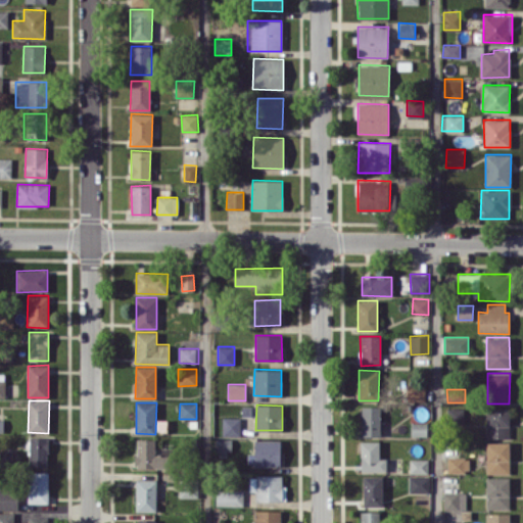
[(380,436),(380,407),(362,407),(361,435),(380,436)]
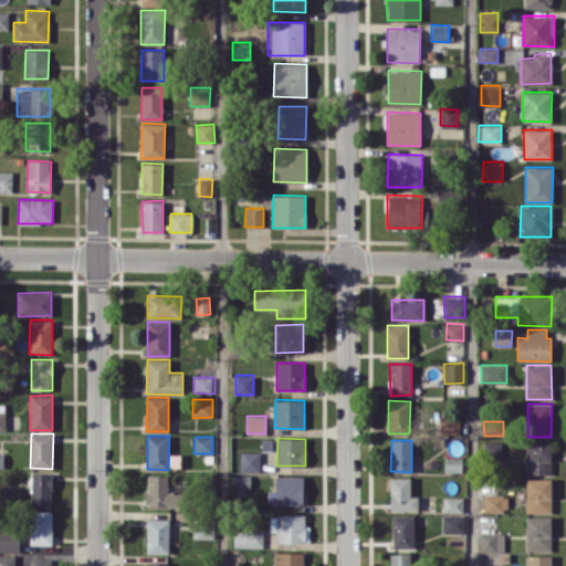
[(551,440),(526,441),(526,474),(551,473),(551,440)]
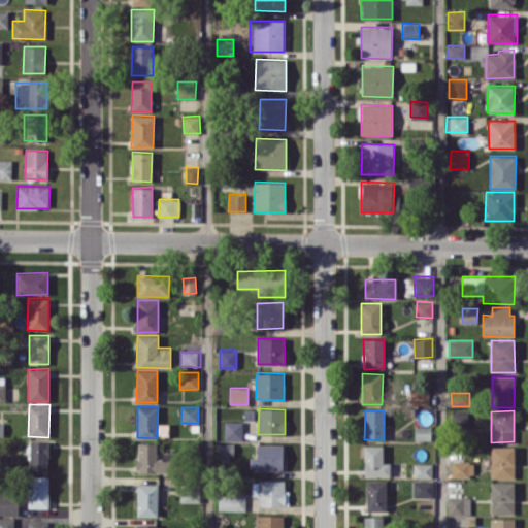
[(467,411),(451,413),(451,429),(468,428),(467,411)]
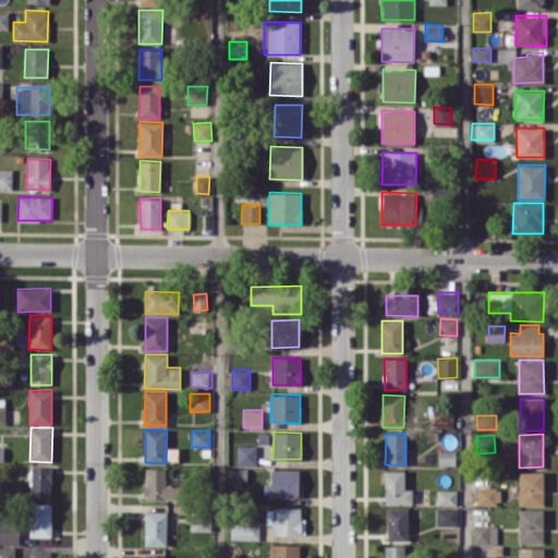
[(256,446),(237,445),(237,464),(256,464),(256,446)]
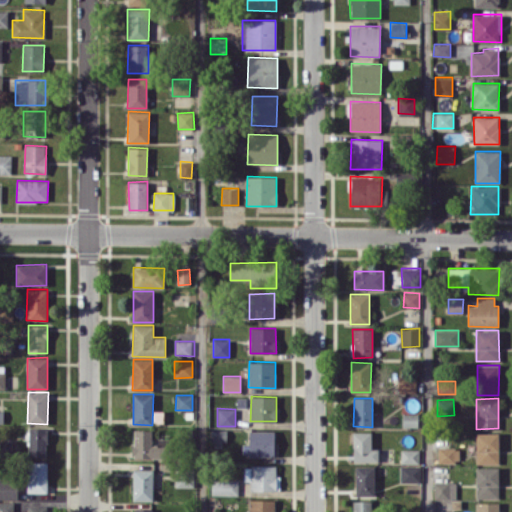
[(402,426),(421,426),(421,414),(402,413),(402,426)]
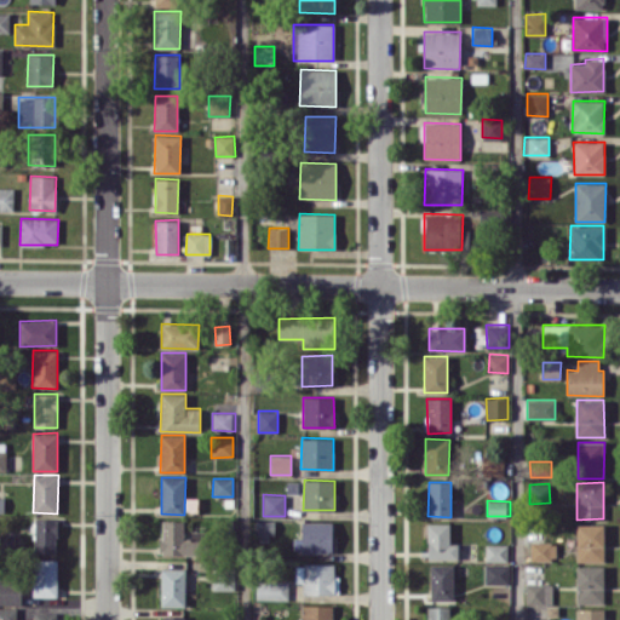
[(57,552),(57,518),(35,518),(34,552),(57,552)]
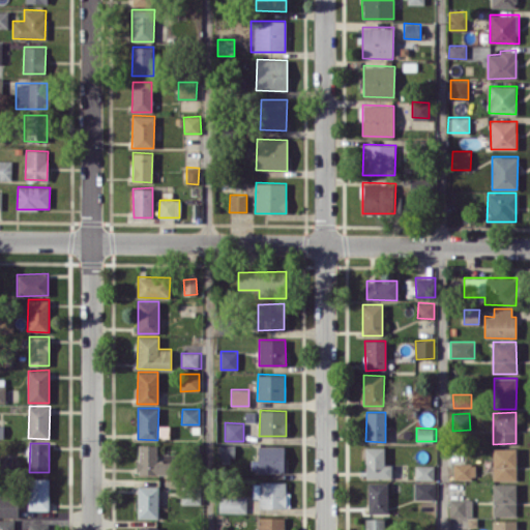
[(235,457),(234,444),(218,444),(219,457),(235,457)]
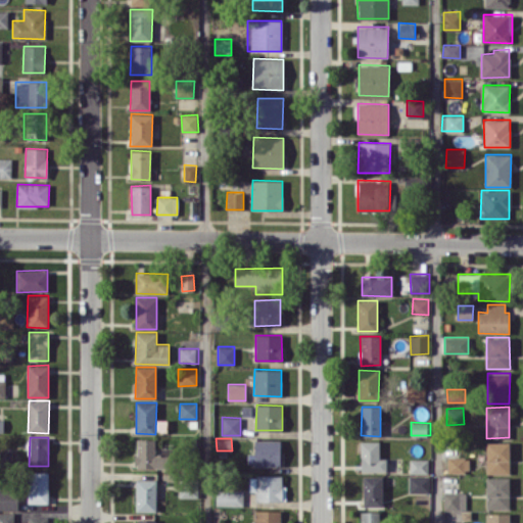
[(156,439),(136,439),(136,467),(171,468),(171,447),(156,447),(156,439)]
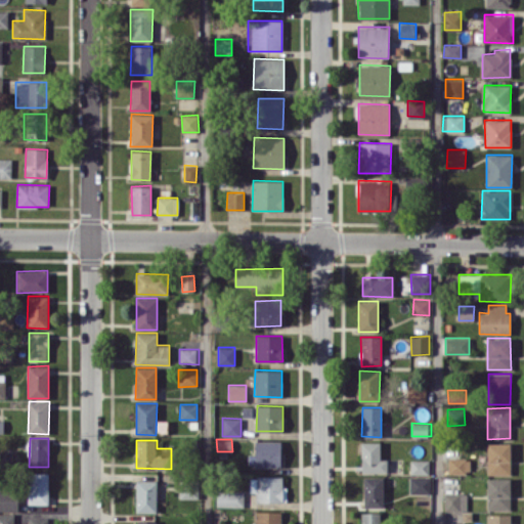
[(280,467),(280,441),(255,440),(255,467),(280,467)]
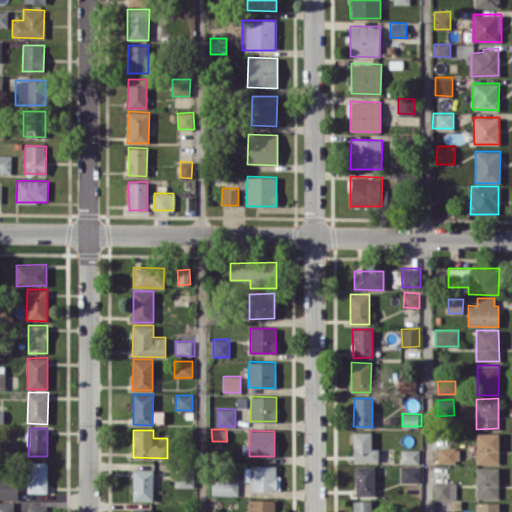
[(353,461),(378,461),(378,448),(371,448),(371,431),(353,431),(353,461)]
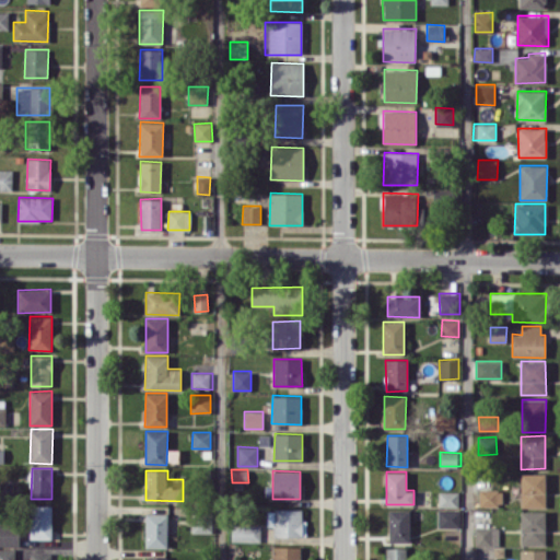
[(521,508),(546,508),(546,474),(521,474),(521,508)]
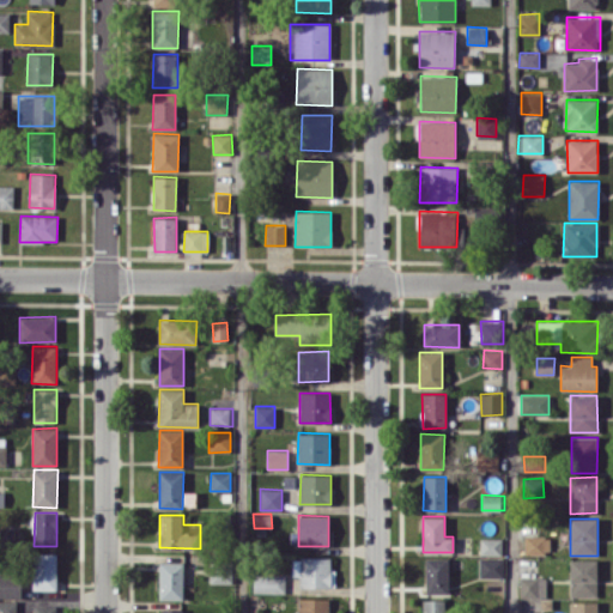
[(525,554),(550,553),(550,535),(525,535),(525,554)]
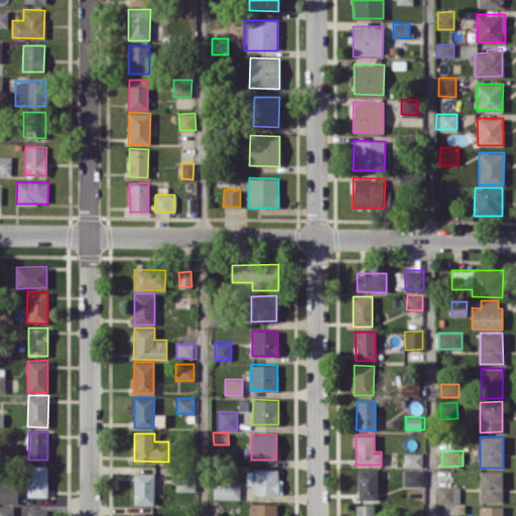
[(404,467),(422,467),(422,453),(404,453),(404,467)]
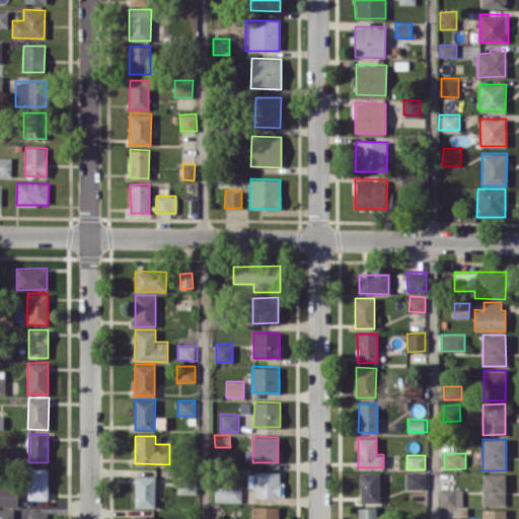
[(48,500),(49,468),(27,467),(26,499),(48,500)]
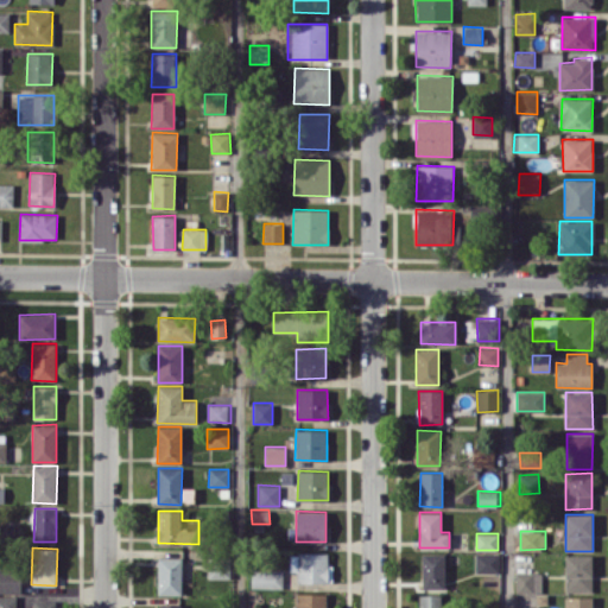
[(328,553),(290,552),(290,571),(298,571),(297,582),(333,582),(333,564),(328,564),(328,553)]
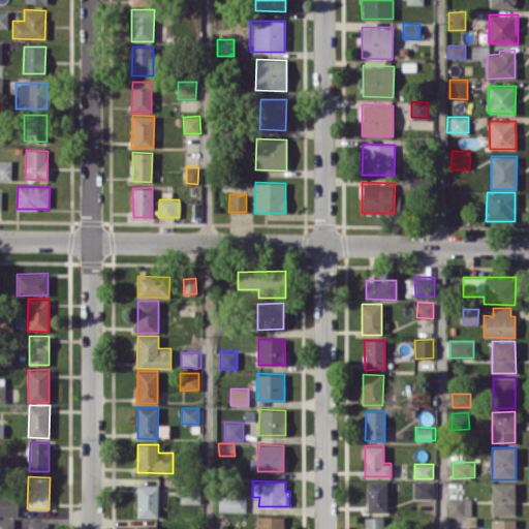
[(386,481),(367,481),(367,512),(387,511),(386,481)]
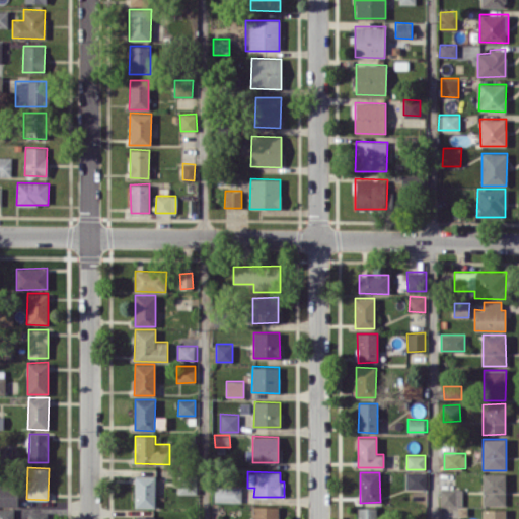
[(406,489),(427,489),(427,472),(406,472),(406,489)]
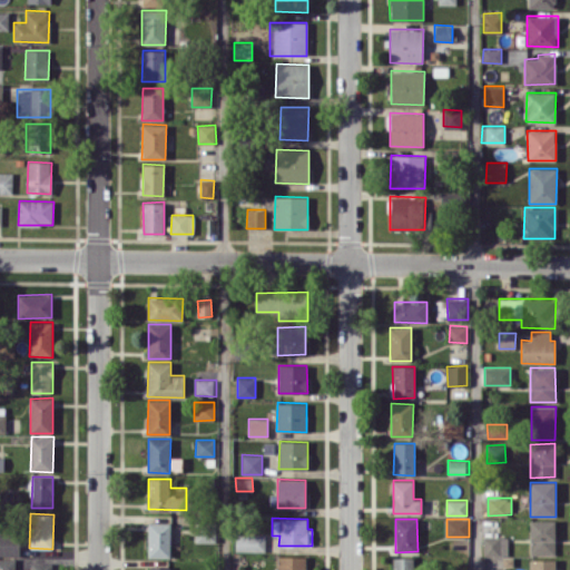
[(556,520),(530,520),(530,554),(554,554),(556,520)]
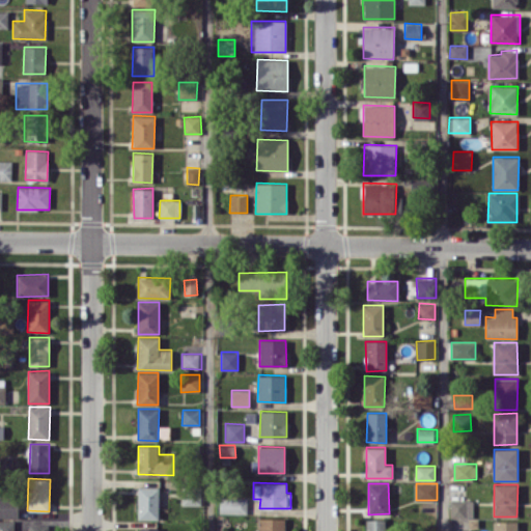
[(159,487),(138,486),(138,519),(158,519),(159,487)]
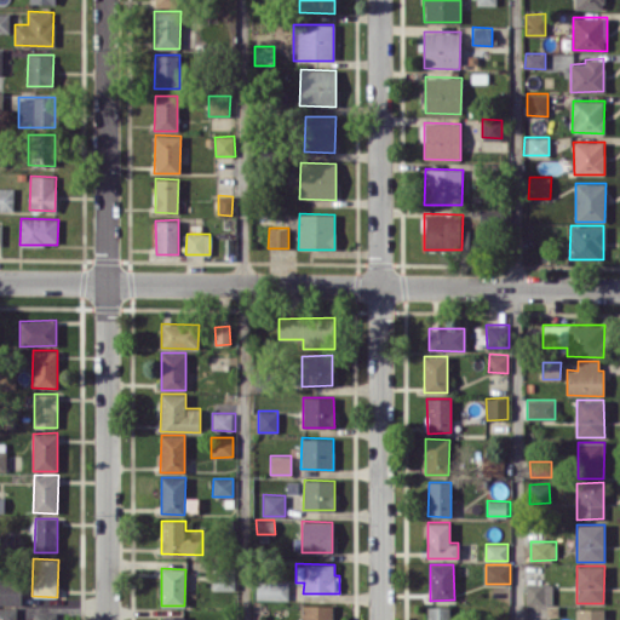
[(235,590),(236,569),(213,568),(212,590),(235,590)]
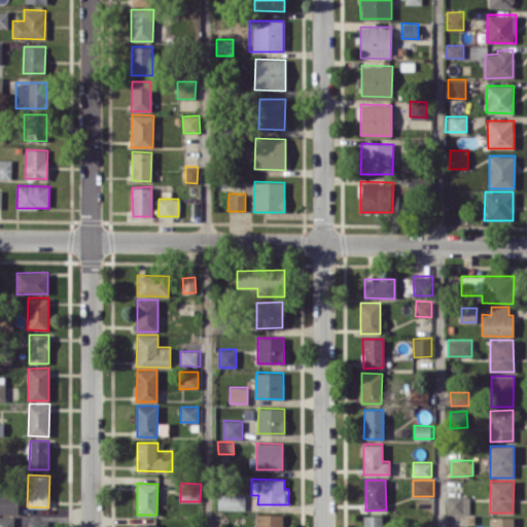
[(0,513),(18,514),(18,494),(0,492),(0,513)]
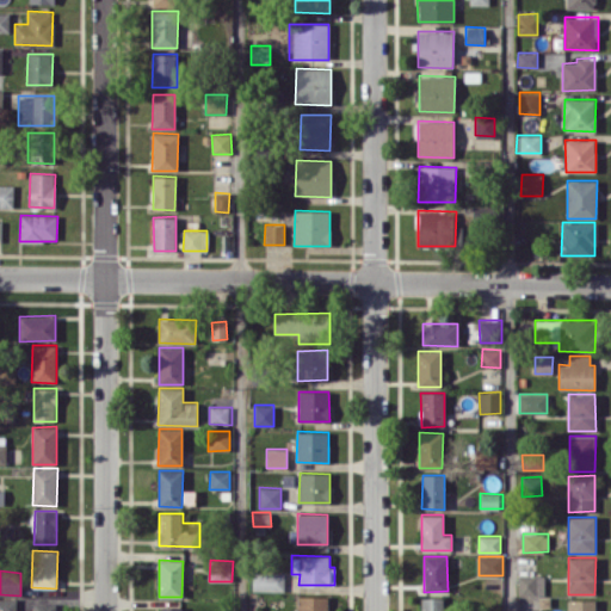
[(253,591),(284,591),(284,573),(253,572),(253,591)]
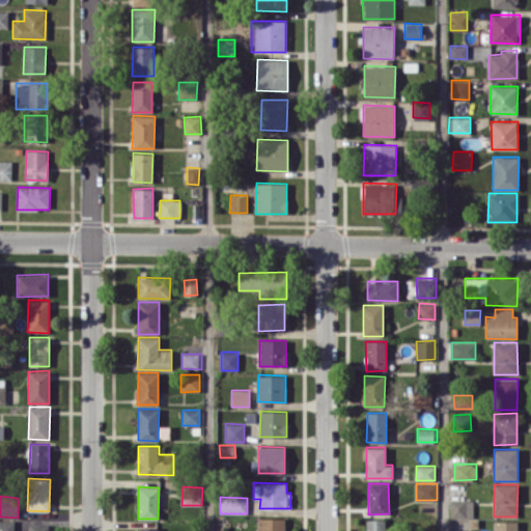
[(450,518),(473,518),(473,500),(450,499),(450,518)]
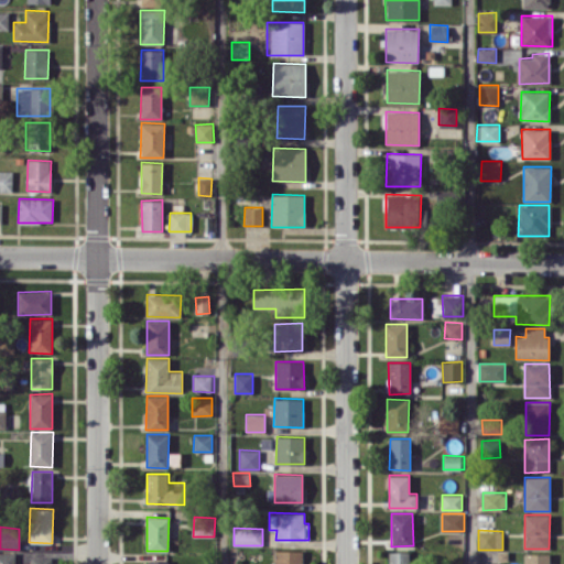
[(302,563),(303,551),(274,550),(273,563),(302,563)]
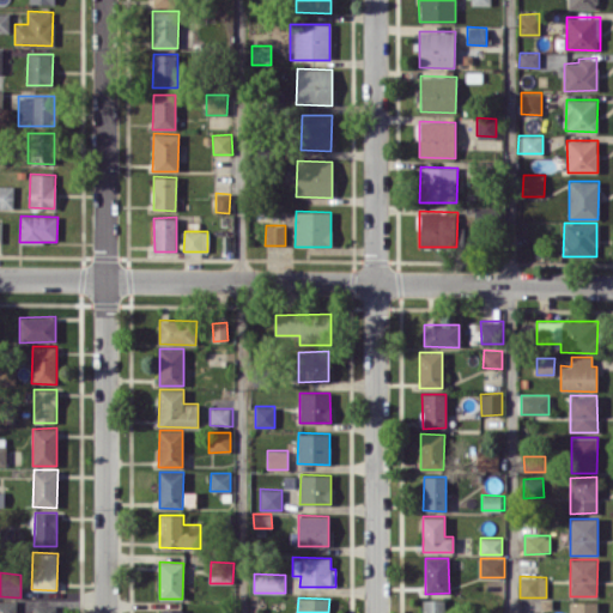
[(444,612),(445,600),(423,599),(422,612),(444,612)]
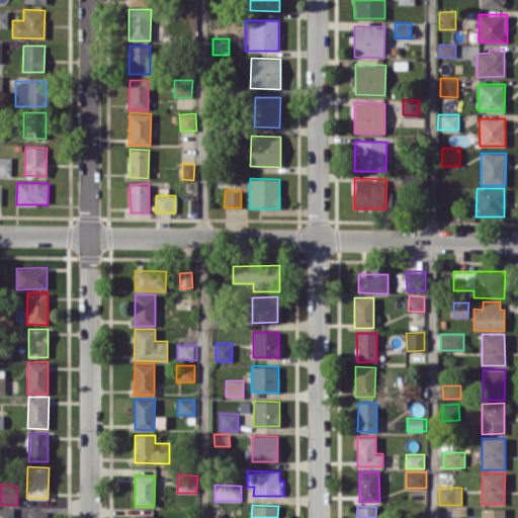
[(14,507),(0,507),(0,517),(5,517),(13,517),(14,507)]
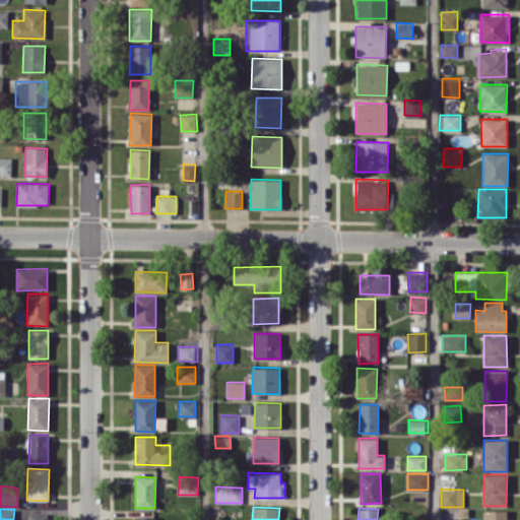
[(482,519),(506,519),(506,510),(482,510),(482,519)]
